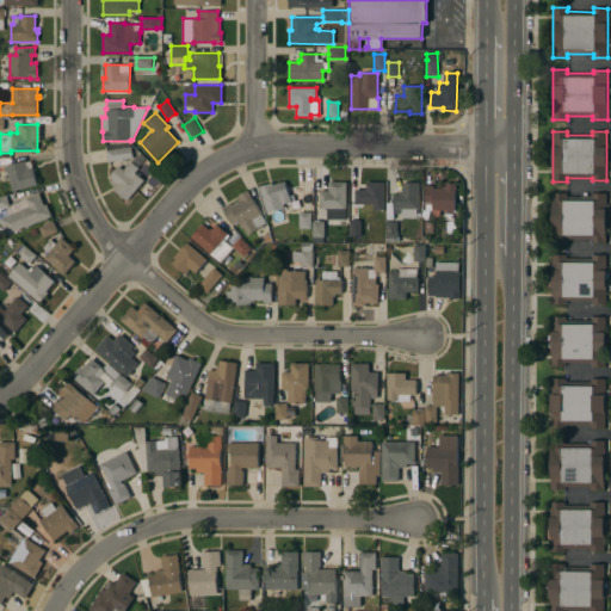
[(109,162),(106,150),(131,147),(134,158),(109,162)]
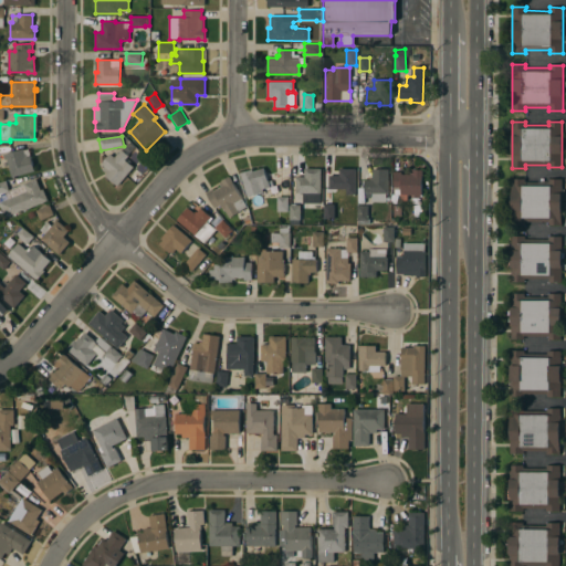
[(11,177),(7,159),(4,160),(3,155),(23,149),(23,150),(29,149),(34,171),(11,177)]
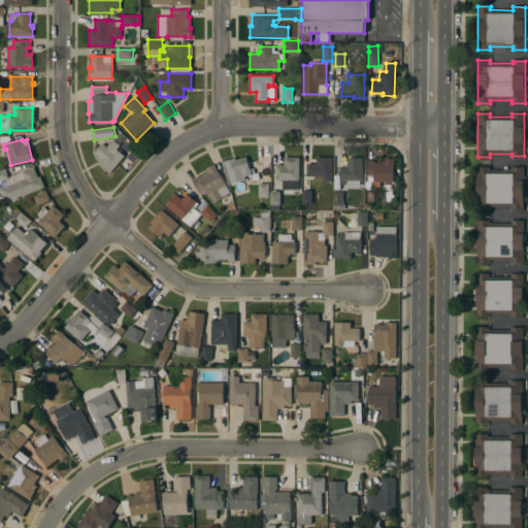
[(109,173),(98,163),(99,162),(95,158),(98,156),(95,153),(103,143),(107,146),(113,139),(120,145),(117,150),(125,156),(109,173)]
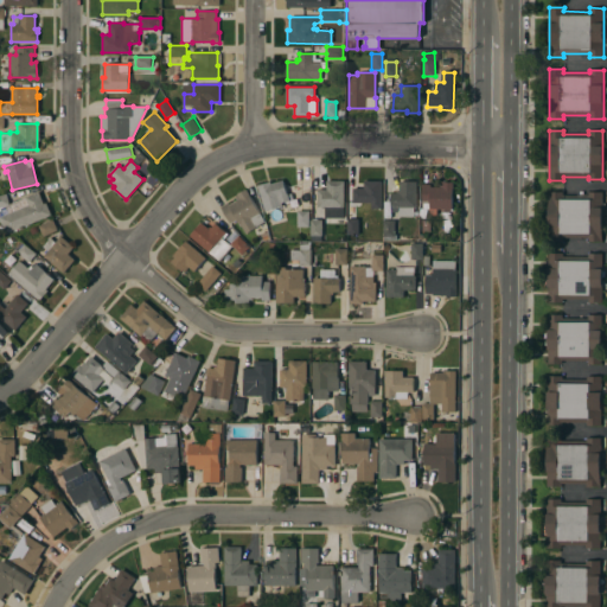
[(257,186),(270,181),(272,184),(283,180),(289,200),(281,203),(282,206),(264,211),(257,186)]
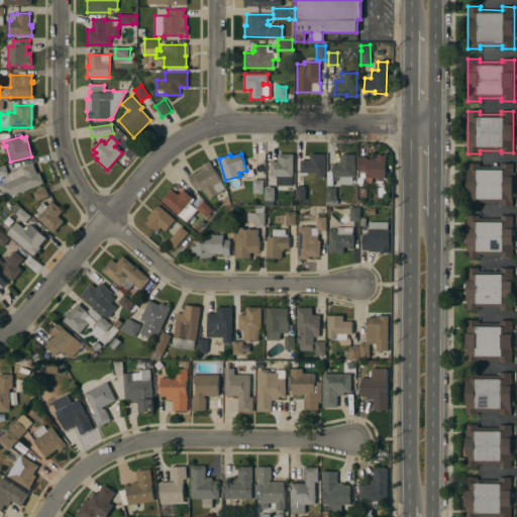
[(293,177),(271,177),(271,162),(278,162),(278,153),(293,153),(293,177)]
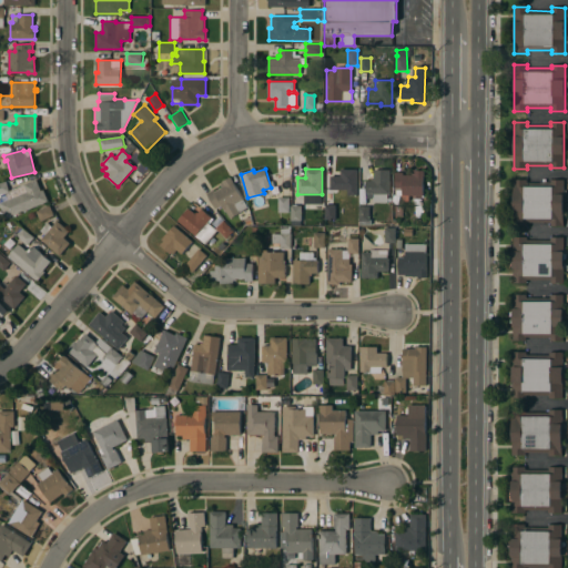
[(357,195),(347,195),(347,190),(344,190),(344,196),(334,196),(334,190),(330,190),(330,176),(341,176),(341,170),(357,170),(357,195)]
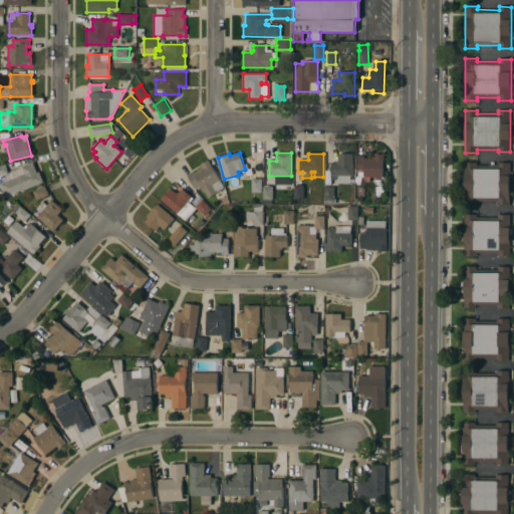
[(352,176),(350,176),(350,184),(337,184),(338,176),(330,176),(331,163),(335,163),(335,162),(338,162),(338,154),(353,154),(352,176)]
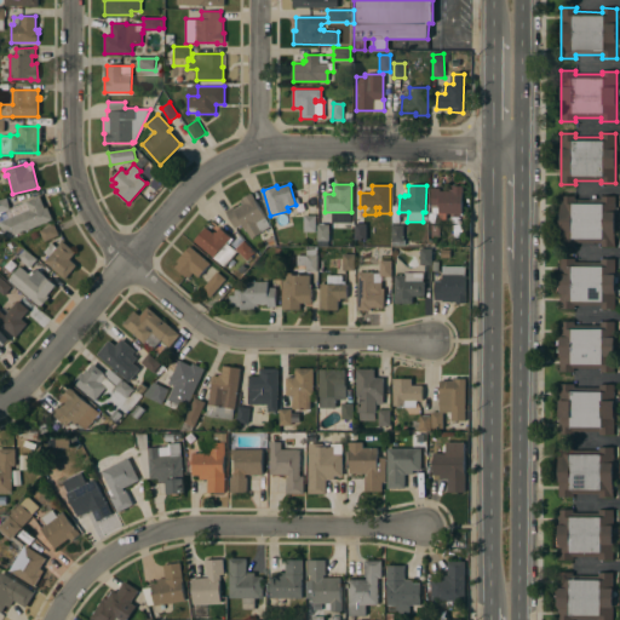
[(431,188),(440,189),(440,191),(449,191),(449,189),(453,189),(453,185),(463,185),(463,194),(461,214),(447,214),(446,219),(431,219),(431,188)]
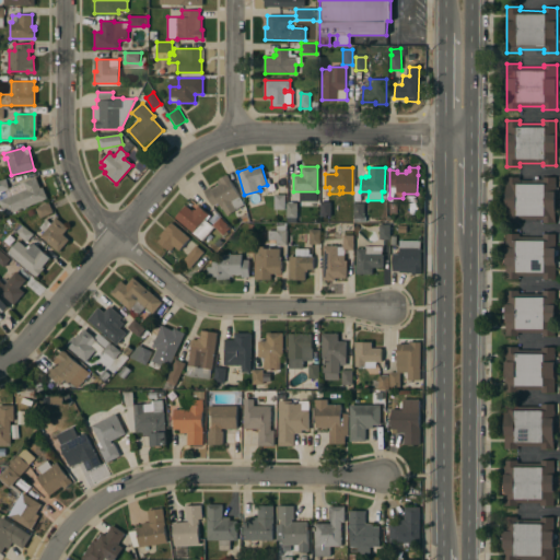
[(244,205),(236,209),(236,210),(226,216),(223,209),(222,210),(218,203),(212,207),(203,191),(205,190),(205,189),(209,187),(210,187),(211,189),(220,184),(219,182),(220,182),(219,179),(226,174),(244,205)]
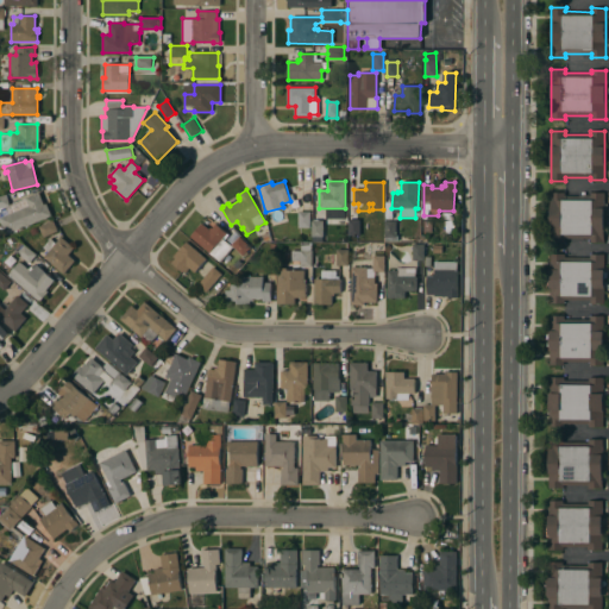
[(604,243),(590,243),(590,239),(565,238),(565,243),(550,242),(551,192),(565,193),(565,195),(590,196),(590,193),(604,193),(604,243)]
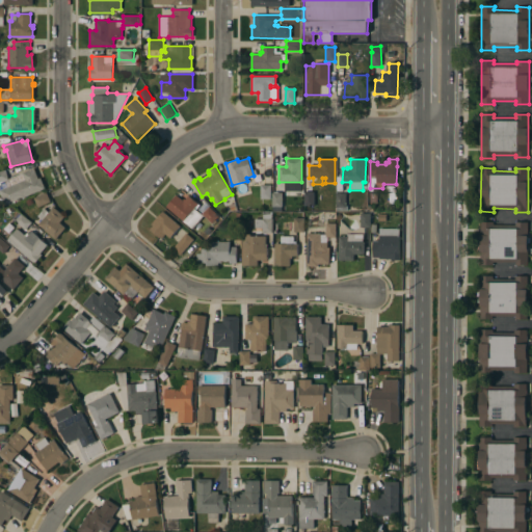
[(5,205),(0,191),(0,182),(34,168),(38,179),(41,178),(45,188),(5,205)]
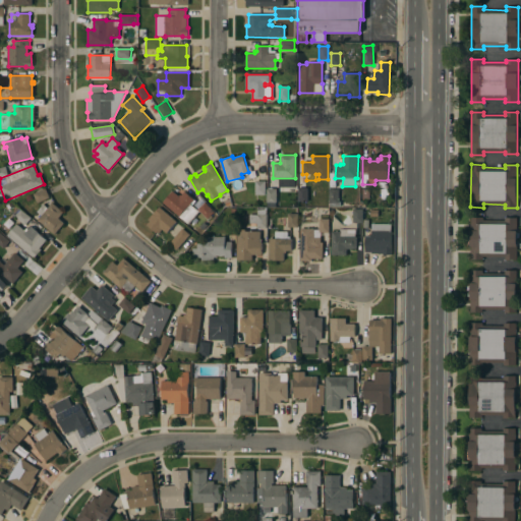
[(0,168),(6,167),(8,175),(0,176),(0,168)]
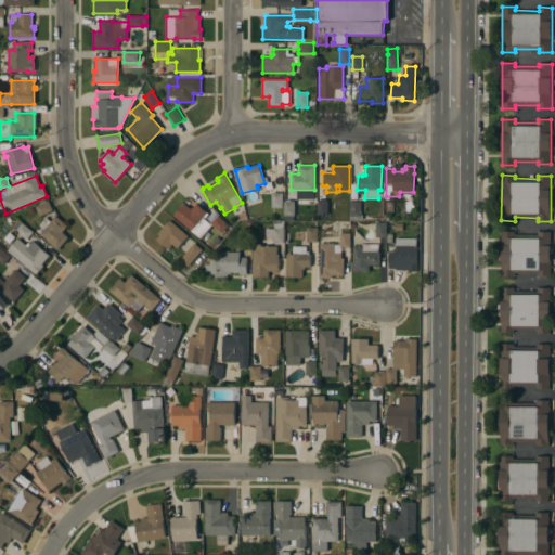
[(283,208),(272,208),(272,193),(275,193),(275,192),(281,192),(281,193),(283,193),(283,208)]
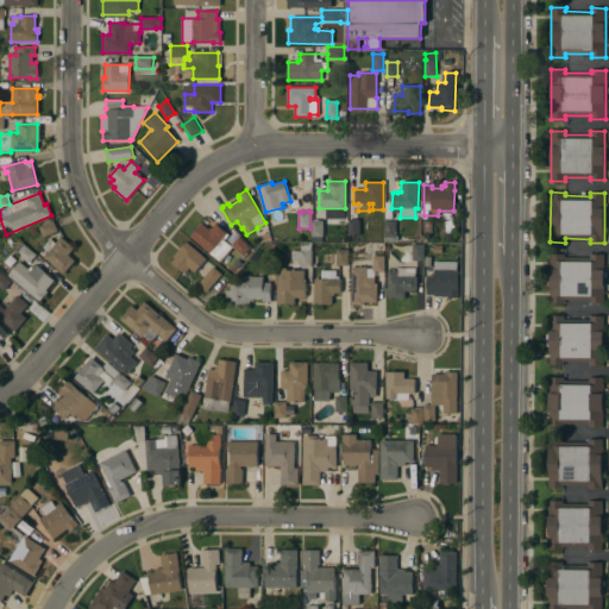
[(57,231),(52,220),(37,227),(43,238),(57,231)]
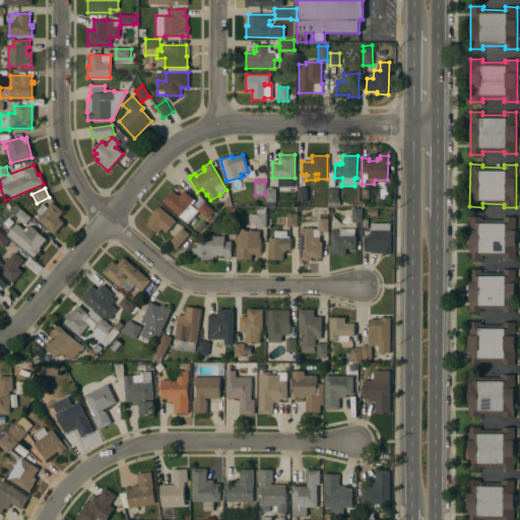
[(308,188),(307,202),(297,202),(298,188),(308,188)]
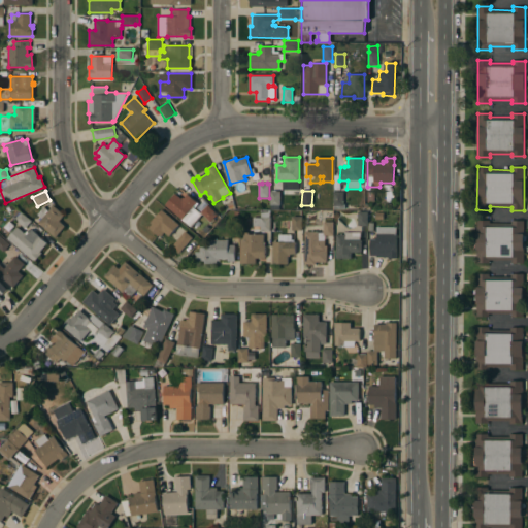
[(343,206),(333,205),(333,191),(343,192),(343,206)]
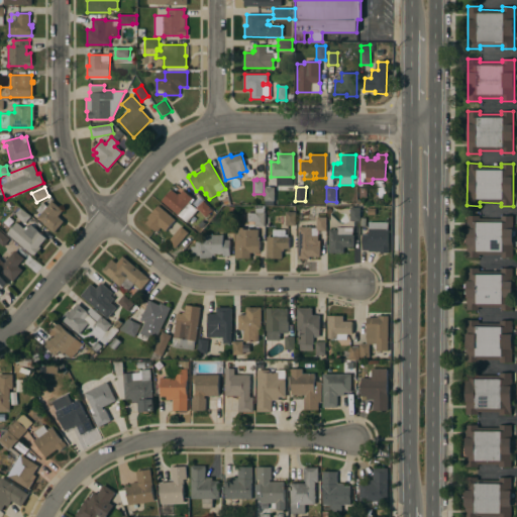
[(274,202),(265,202),(265,188),(275,188),(274,202)]
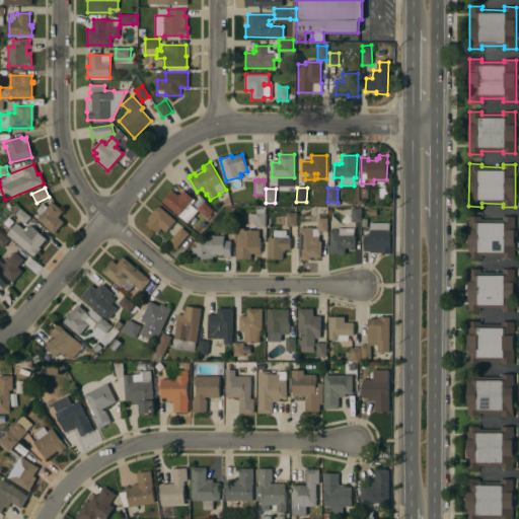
[(368,199),(360,198),(361,189),(369,190),(368,199)]
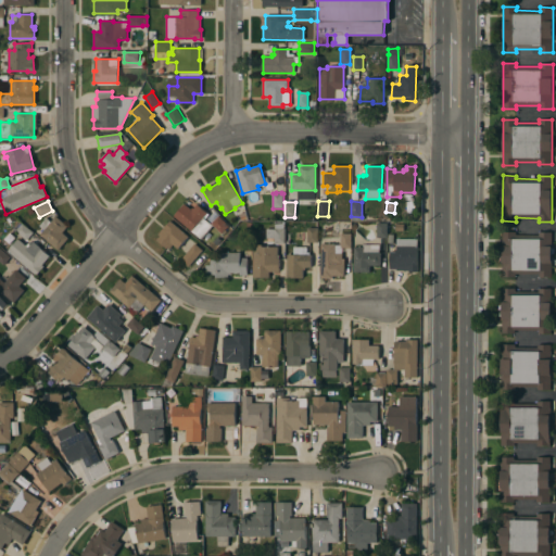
[(228,226),(220,234),(204,216),(203,217),(213,226),(201,239),(174,216),(185,204),(191,210),(192,207),(193,209),(197,205),(206,213),(211,207),(228,226)]
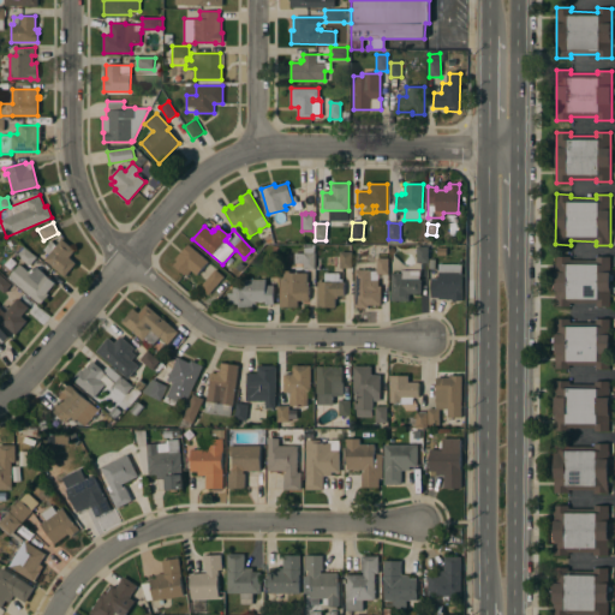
[(45,260),(48,255),(43,250),(51,240),(57,245),(63,239),(75,250),(70,257),(76,263),(65,276),(45,260)]
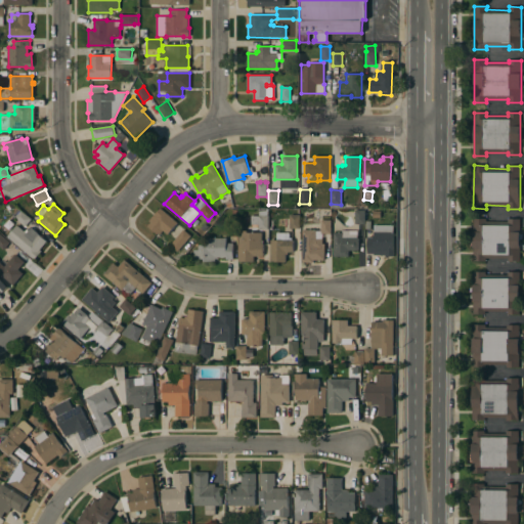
[(12,216),(18,208),(31,219),(25,226),(12,216)]
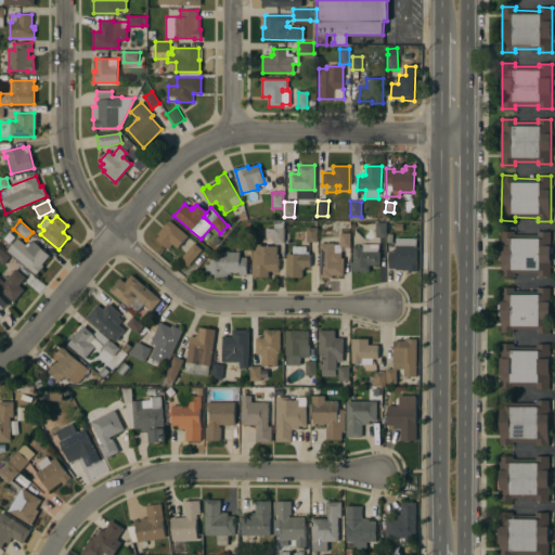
[(189,236),(178,248),(172,244),(169,248),(167,247),(166,248),(155,239),(169,220),(189,236)]
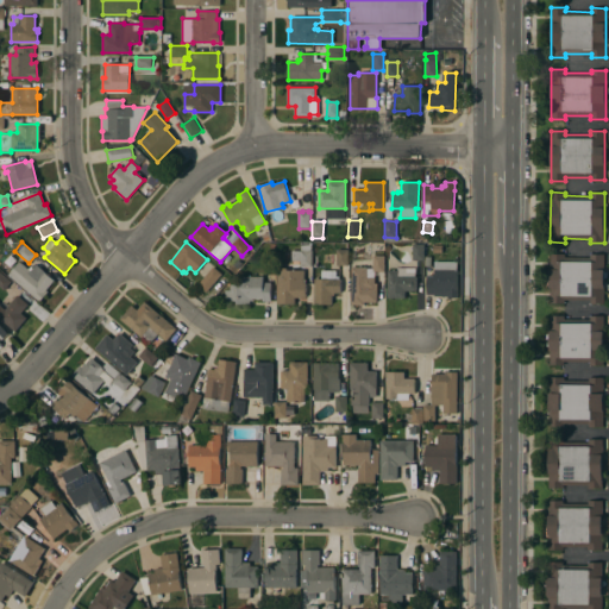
[(312,268),(300,267),(300,261),(292,261),(292,251),(301,251),(301,243),(312,243),(312,268)]
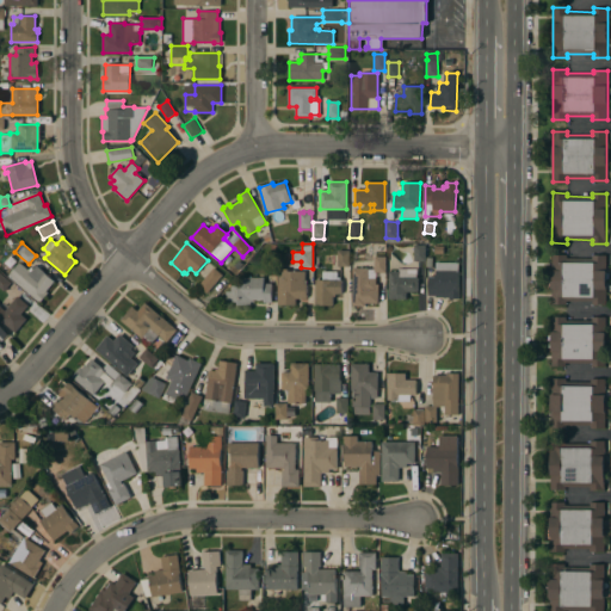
[(414,245),(426,245),(426,261),(424,261),(424,263),(418,263),(418,261),(414,261),(414,245)]
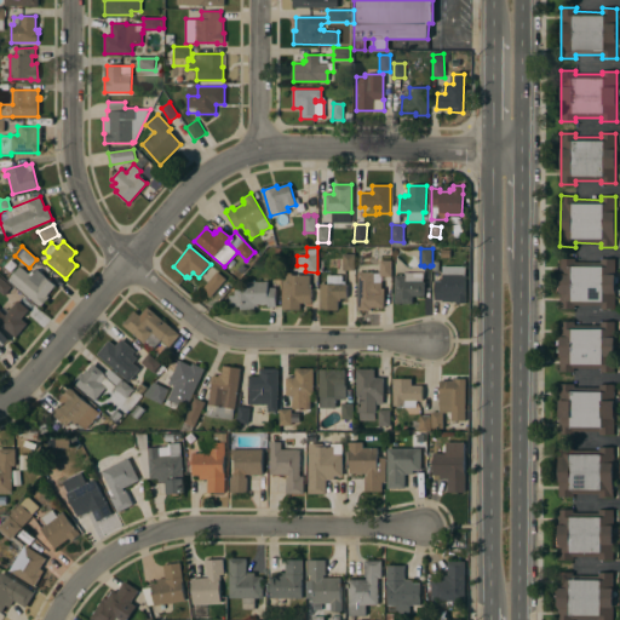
[(441,250),(451,251),(451,259),(441,258),(441,250)]
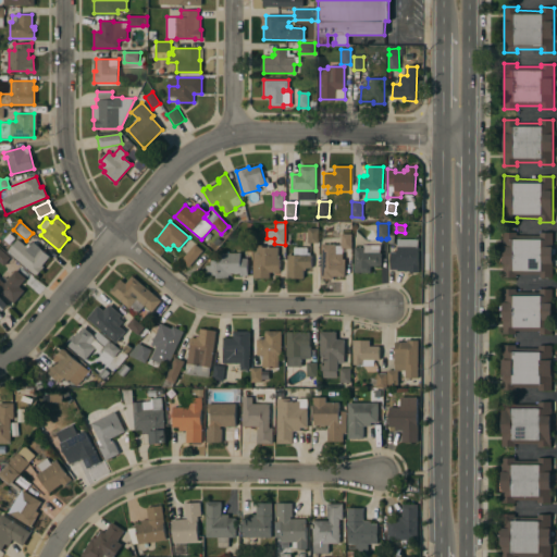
[(318,244),(308,243),(309,229),(319,230),(318,244)]
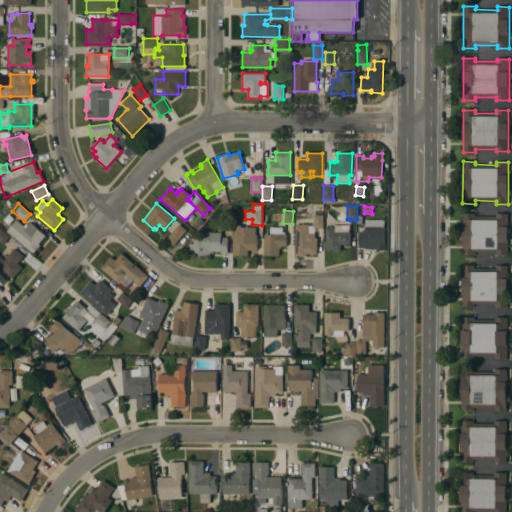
[(507,256),(496,255),(496,253),(474,252),(474,256),(462,255),(463,213),(475,213),(475,216),(496,216),(496,213),(508,214),(507,256)]
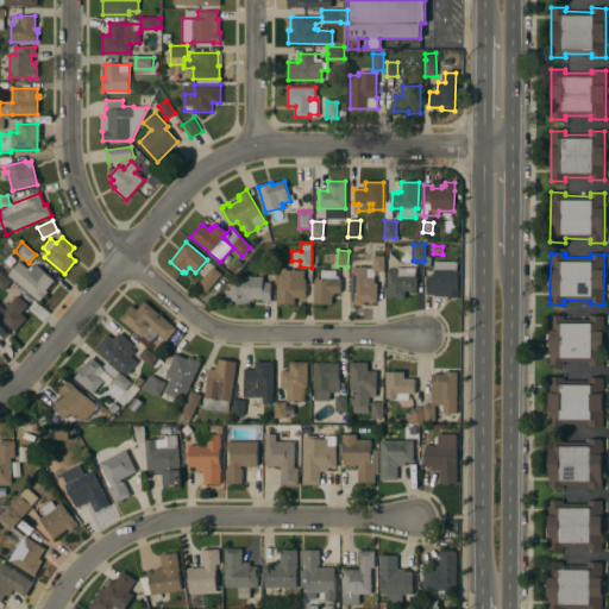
[(374,272),(374,256),(384,257),(384,272),(374,272)]
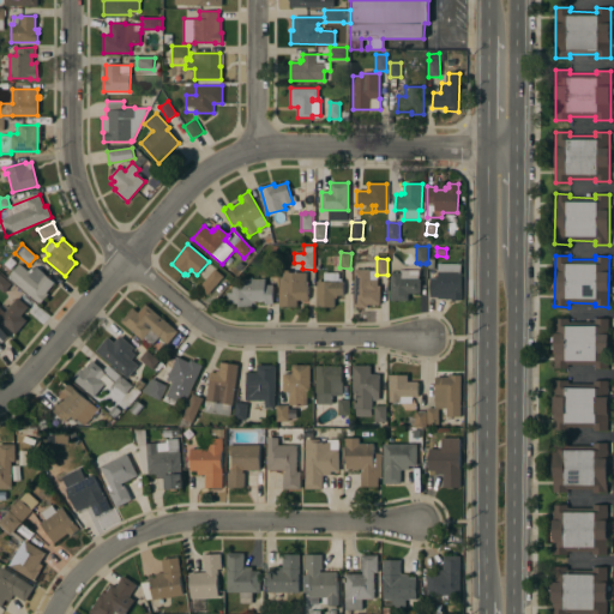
[(8,277),(19,264),(31,274),(37,266),(46,274),(44,275),(55,283),(47,293),(48,294),(40,304),(8,277)]
